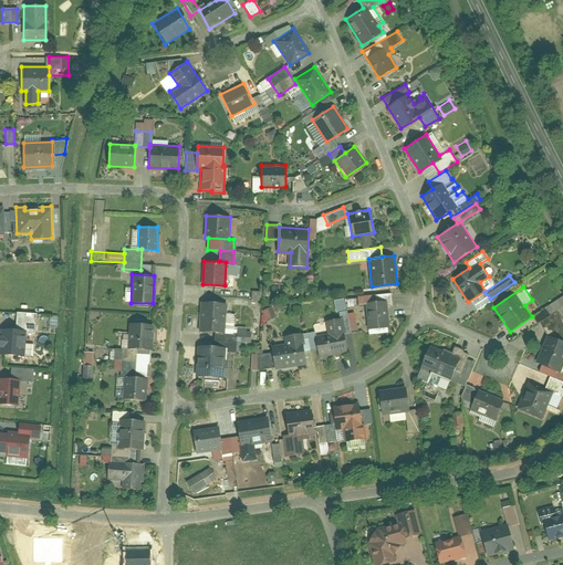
[(550,314),(540,322),(546,333),(562,321),(562,317),(562,315),(562,314),(562,294),(544,307),(550,314)]
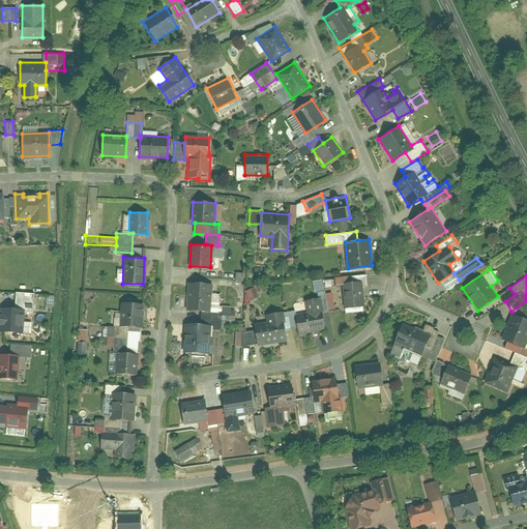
[(309,282),(311,292),(321,290),(319,280),(309,282)]
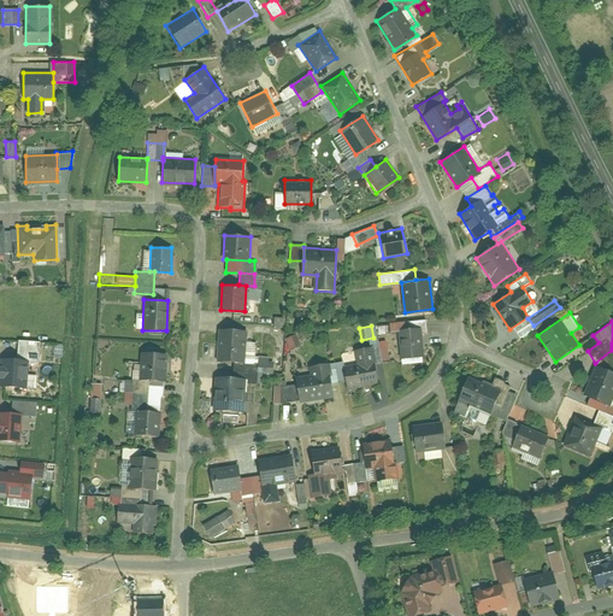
[(245,330),(217,329),(216,359),(242,361),(245,330)]
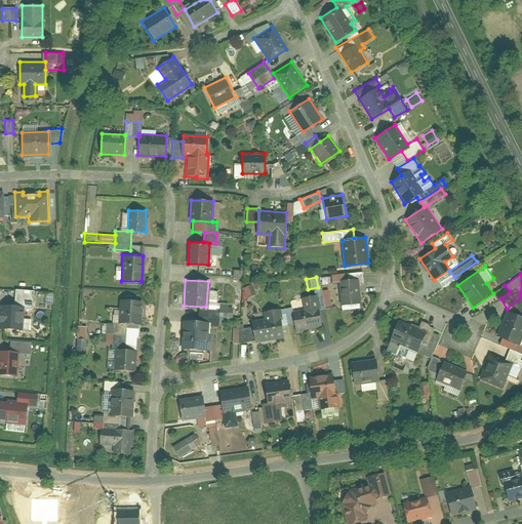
[(357,280),(338,282),(342,305),(360,301),(357,280)]
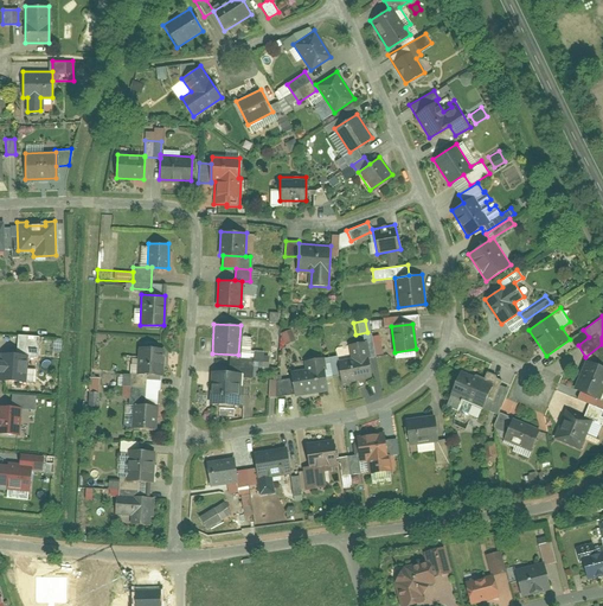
[(277,333),(281,344),(292,340),(287,330),(277,333)]
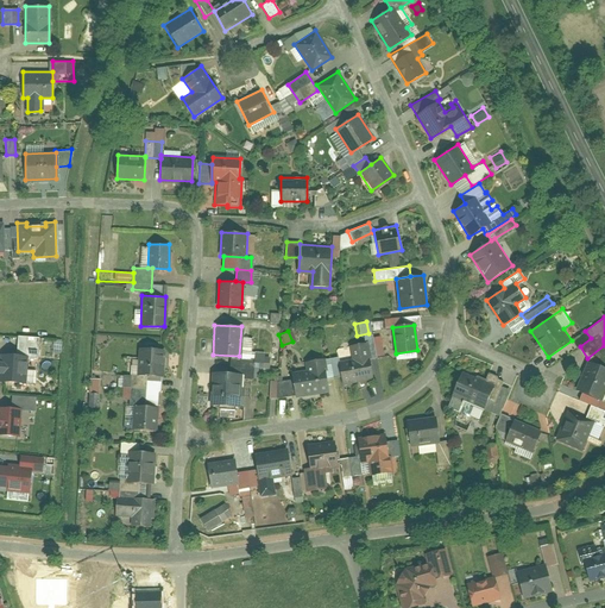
[(37,356),(38,337),(18,336),(16,355),(26,355),(37,356)]
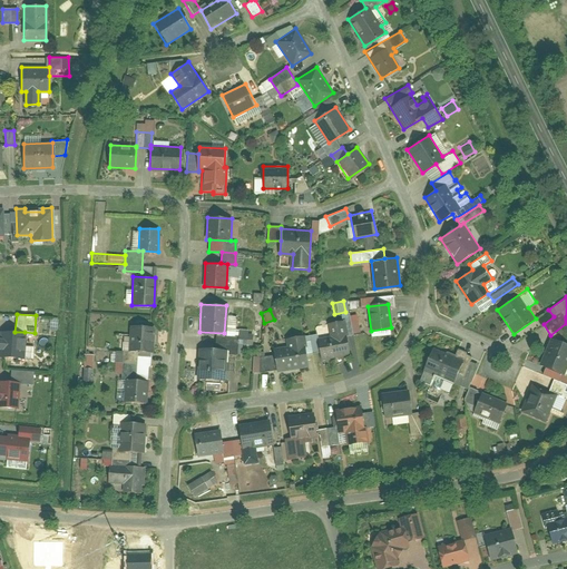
[(320,351),(321,357),(349,352),(342,320),(328,323),(330,335),(318,339),(320,351)]
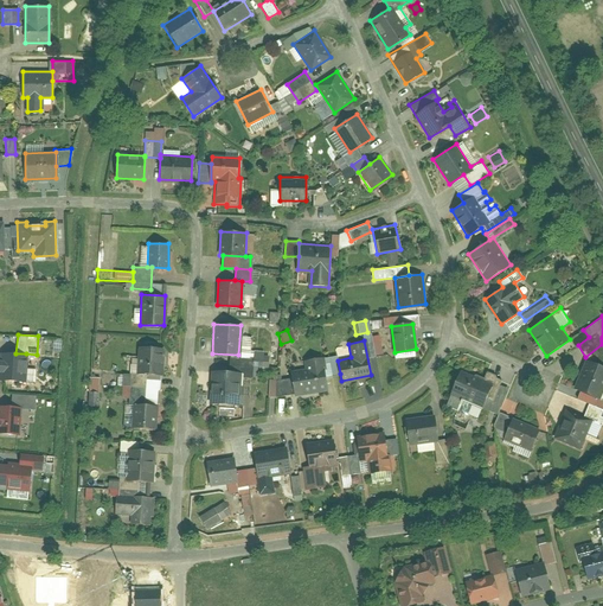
[(162,346),(138,346),(136,374),(161,375),(162,346)]
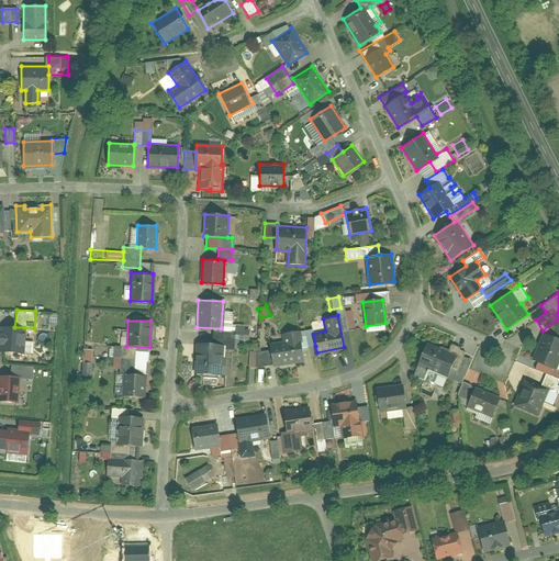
[(14,327),(0,326),(0,351),(23,354),(24,327),(14,327)]
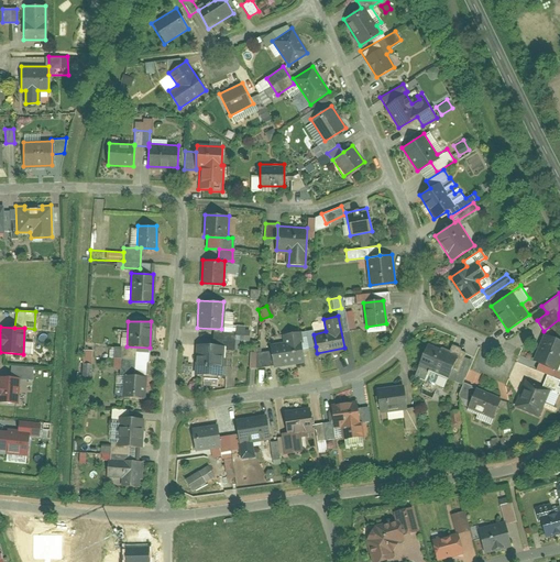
[(313,329),(300,331),(304,349),(316,346),(314,334),(313,329)]
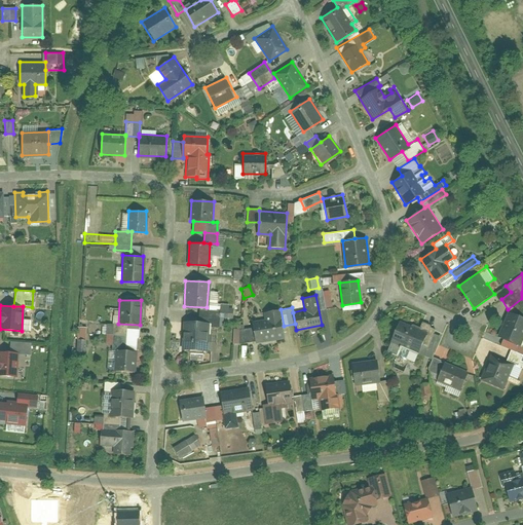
[(218,323),(218,310),(196,309),(196,322),(210,323),(218,323)]
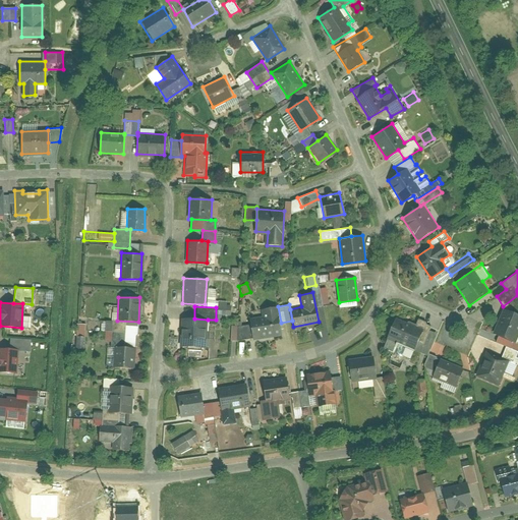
[(249,324),(252,338),(283,332),(281,323),(278,306),(262,310),(263,315),(248,319),(249,324)]
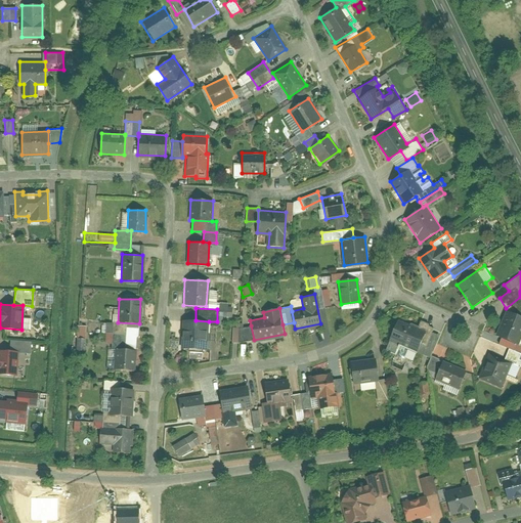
[(520,316),(505,310),(494,335),(501,337),(498,342),(520,351),(520,350),(520,316)]
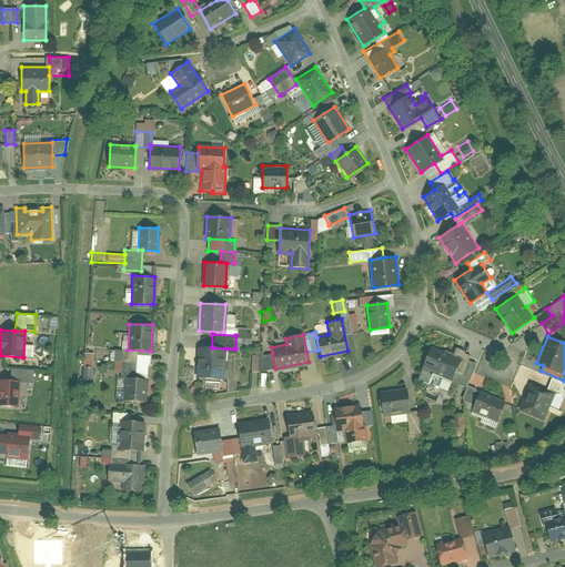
[(430,345),(416,378),(447,391),(452,382),(464,386),(474,362),(467,360),(468,355),(463,353),(465,351),(455,346),(453,354),(430,345)]
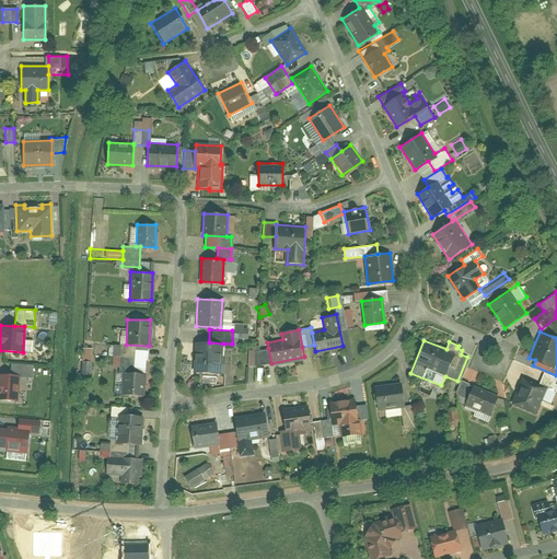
[(209,342),(195,342),(194,372),(222,373),(223,344),(209,342)]
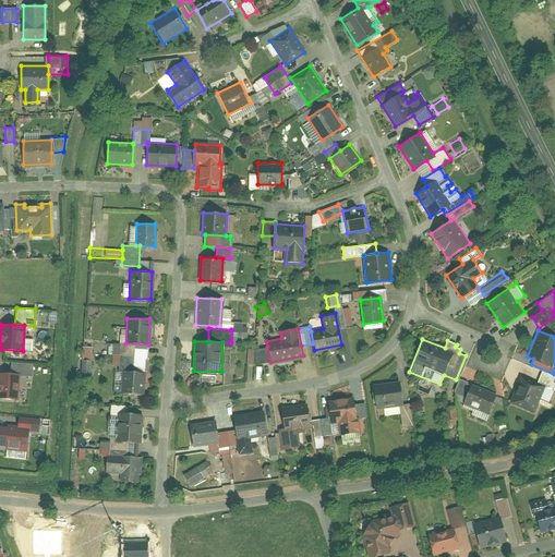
[(88,359),(87,347),(79,347),(79,359),(88,359)]
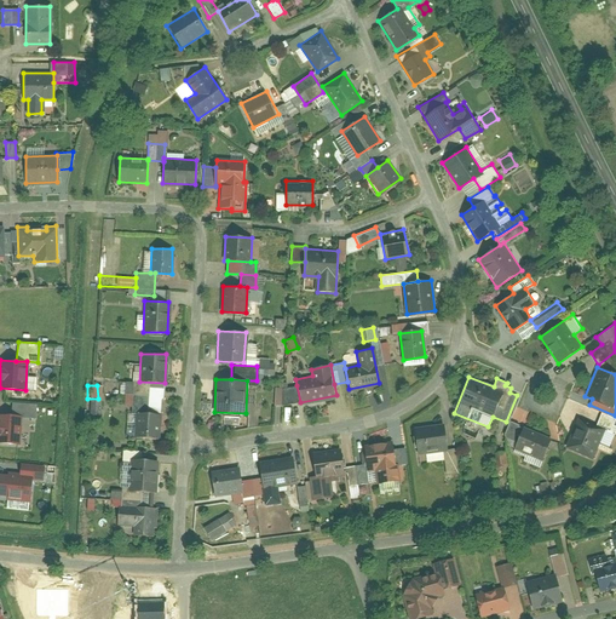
[(297,385),(282,388),(286,405),(300,402),(297,385)]
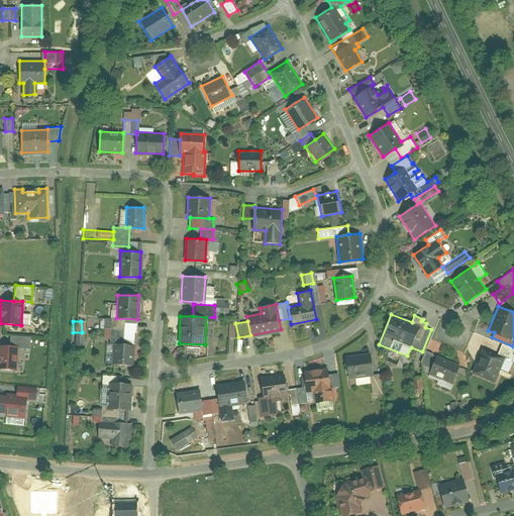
[(84,333),(75,332),(74,346),(83,347),(84,333)]
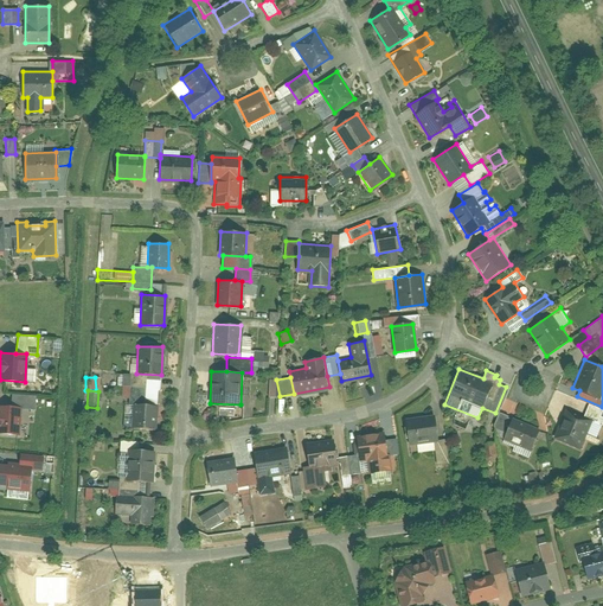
[(33,407),(34,395),(11,394),(11,406),(21,407),(33,407)]
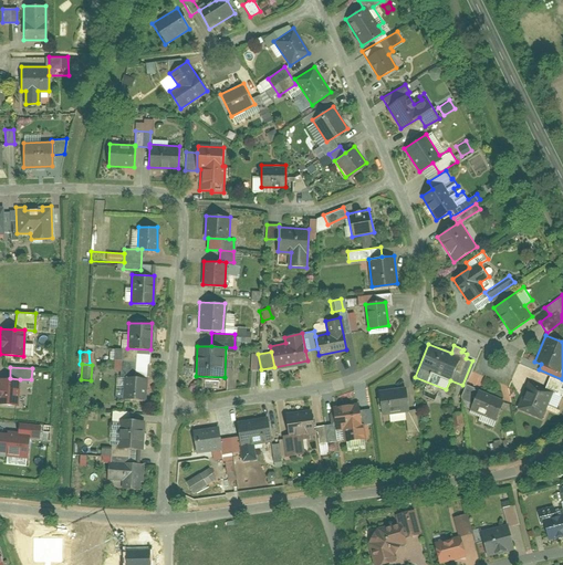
[(528,379),(515,407),(541,418),(552,394),(560,397),(562,389),(562,382),(549,375),(543,386),(528,379)]
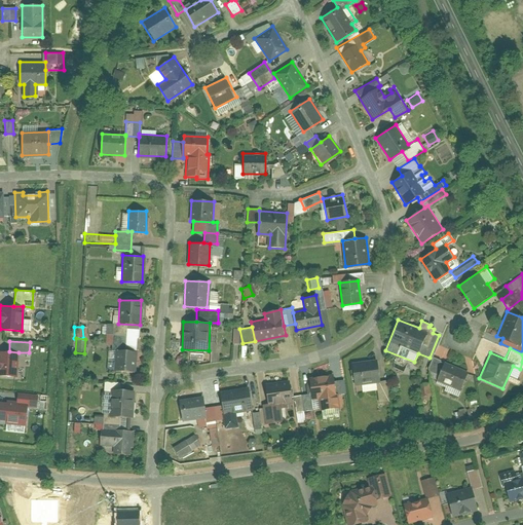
[(137,351),(115,350),(114,371),(136,372),(137,351)]
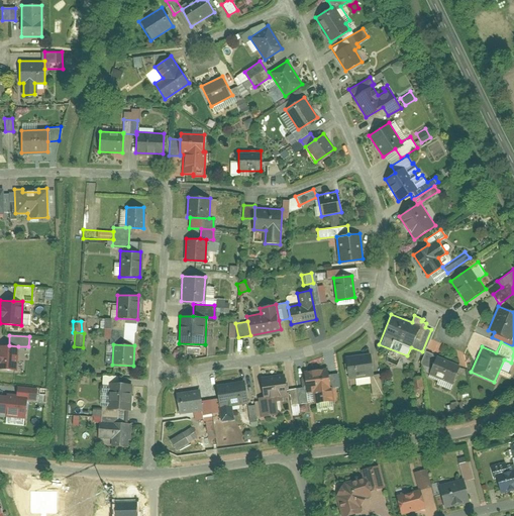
[(9,345),(0,345),(0,369),(16,370),(18,346),(9,345)]
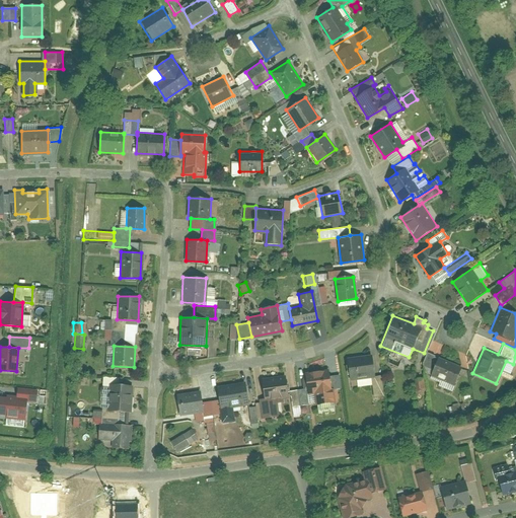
[(461,367),(427,351),(421,365),(432,370),(429,377),(439,381),(438,384),(451,390),(461,367)]
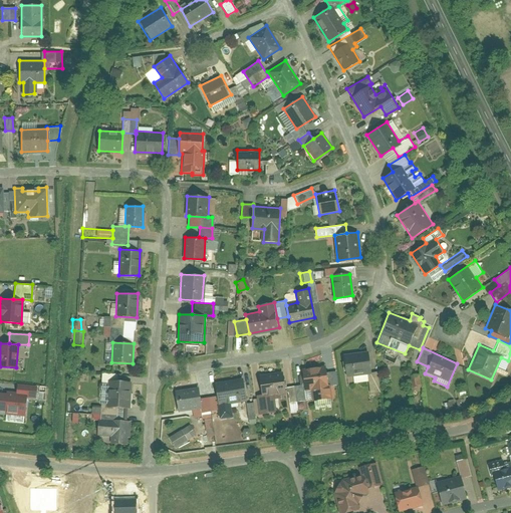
[(366,351),(343,355),(346,376),(352,375),(353,383),(367,380),(369,394),(382,392),(378,371),(370,372),(366,351)]
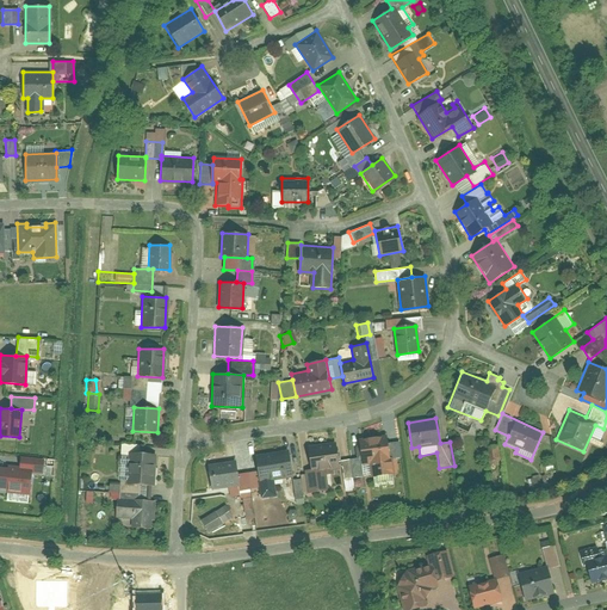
[(385,433),(359,437),(360,443),(354,444),(355,457),(351,457),(353,475),(370,473),(371,478),(395,474),(392,458),(401,457),(398,441),(386,443),(385,433)]
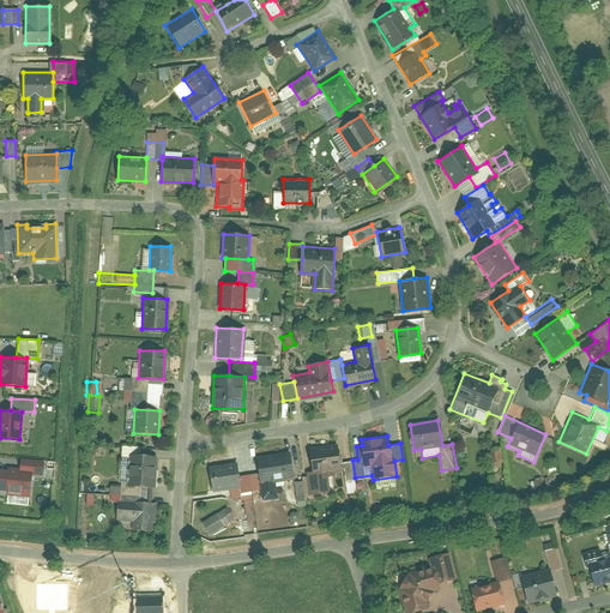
[(338,444),(309,448),(313,472),(326,469),(342,467),(340,462),(338,444)]
